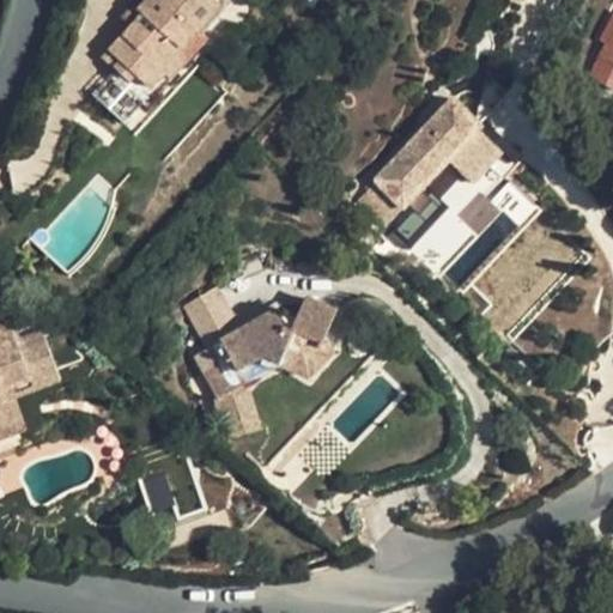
[(212,0),(149,0),(144,6),(141,8),(146,13),(134,25),(111,50),(121,60),(114,67),(129,82),(137,74),(153,89),(165,74),(159,70),(194,32),(200,36),(202,34),(224,11),(212,0)]
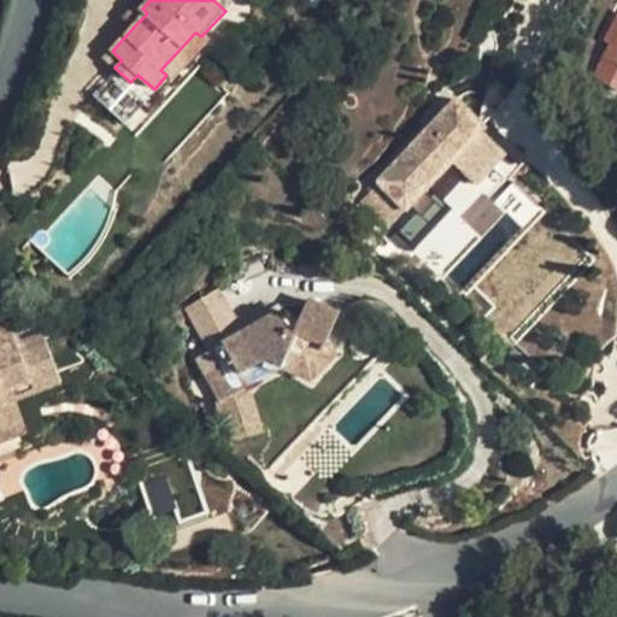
[(137,1),(123,17),(135,25),(147,13),(142,9),(145,6),(137,1)]
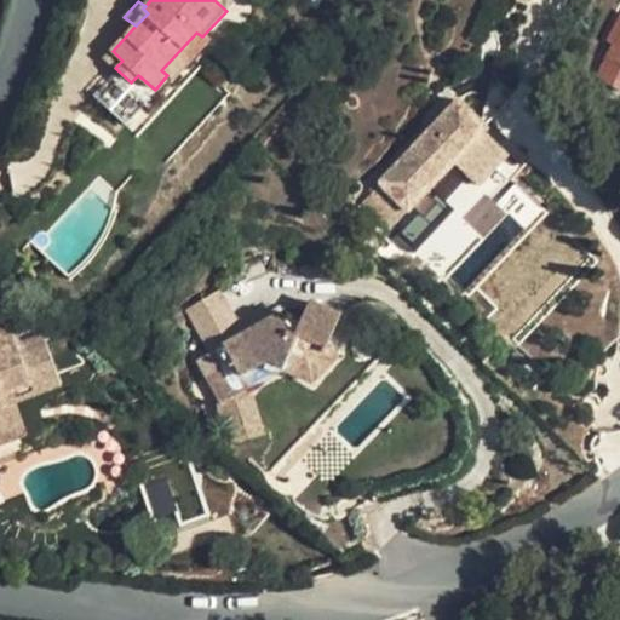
[(619,18),(609,40),(615,44),(602,68),(612,73),(607,81),(619,87),(619,18)]
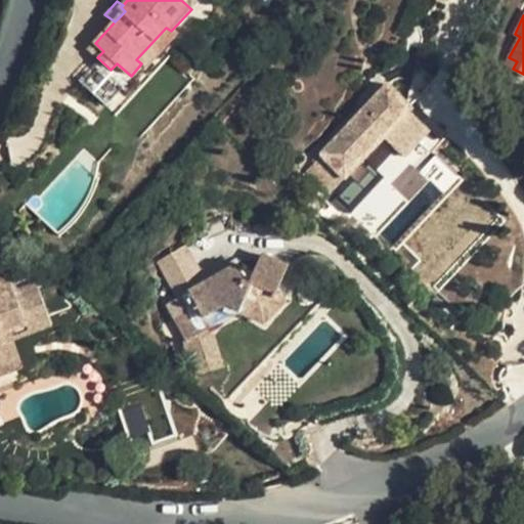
[(166,28),(136,59),(141,63),(146,69),(178,34),(173,29),(171,31),(166,28)]
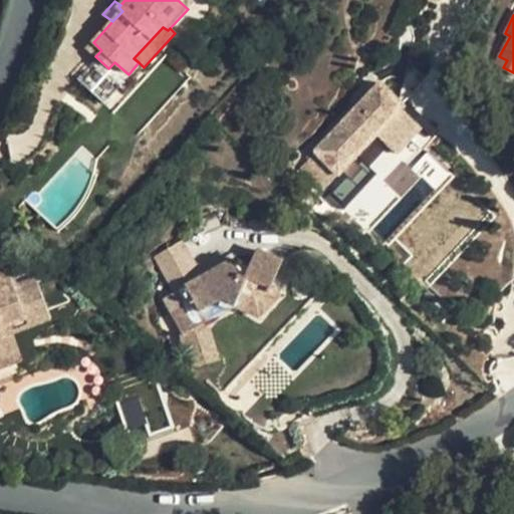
[(485,49),(493,35),(482,28),(474,43),(485,49)]
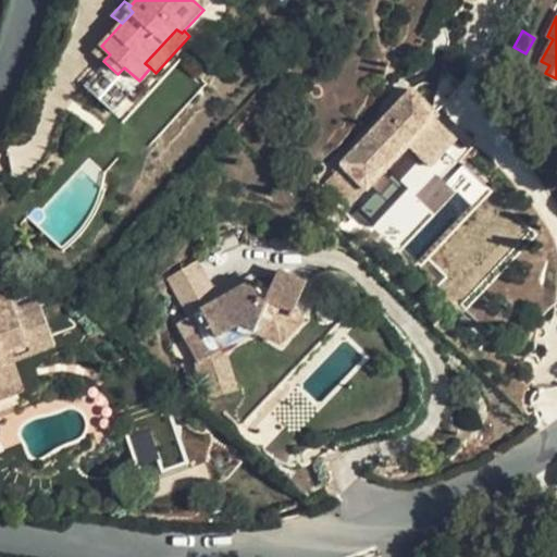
[(101,46),(94,54),(102,62),(103,61),(110,54),(101,46)]
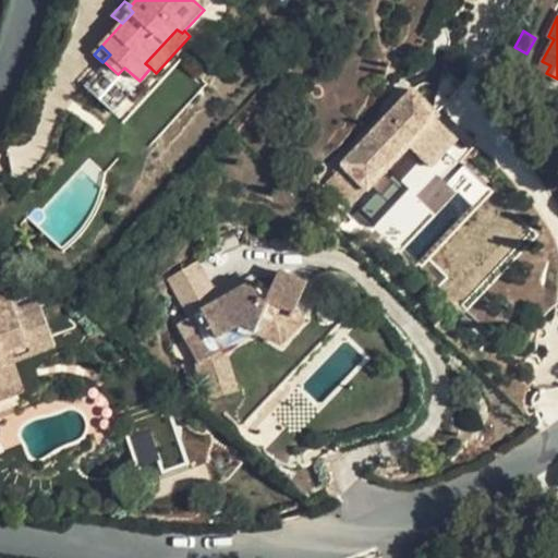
[(102,62),(99,67),(113,80),(118,74),(104,61),(102,62)]
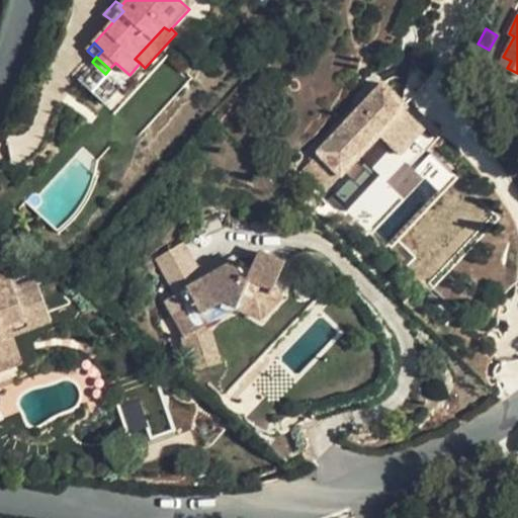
[(511,61),(503,57),(499,63),(507,68),(511,61)]
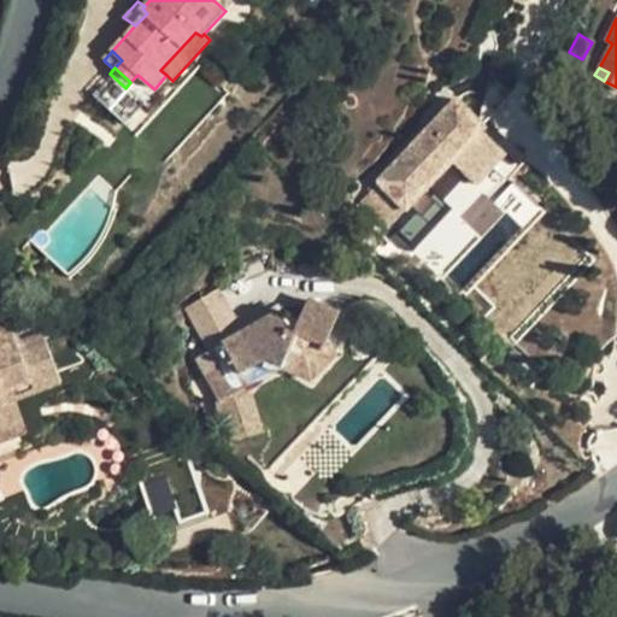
[(130,82),(125,88),(142,103),(154,89),(137,75),(130,82)]
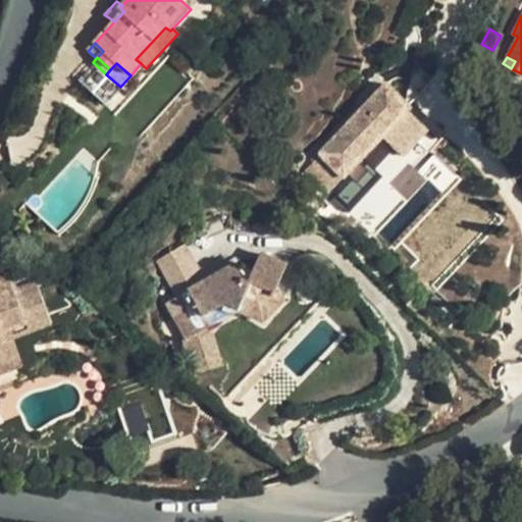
[(386,85),(306,169),(329,193),(344,176),(363,157),(382,137),(402,156),(428,128),(408,110),(411,108),(386,85)]
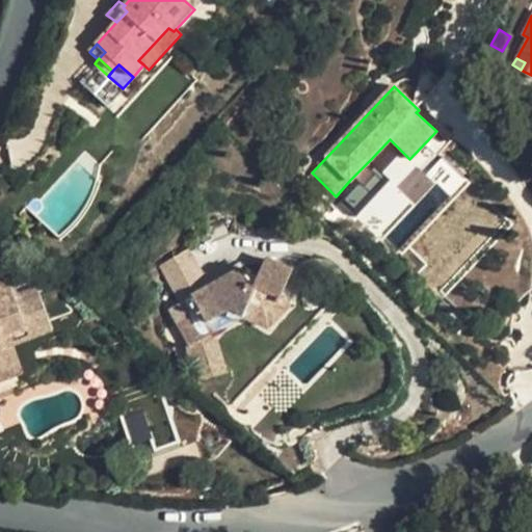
[(390,180),(370,160),(350,180),(364,195),(369,197),(373,196),(376,195),(378,192),(390,180)]
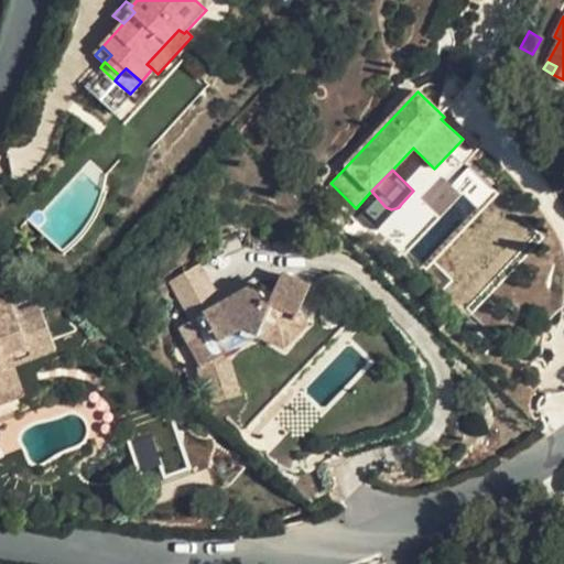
[(167,281),(184,312),(217,293),(201,262),(167,281)]
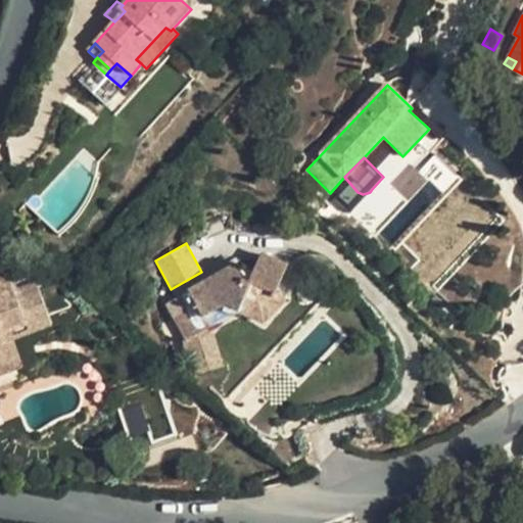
[(183,311),(173,318),(186,341),(238,312),(265,323),(285,300),(277,291),(288,266),(260,254),(249,281),(243,278),(236,265),(177,298),(183,311)]
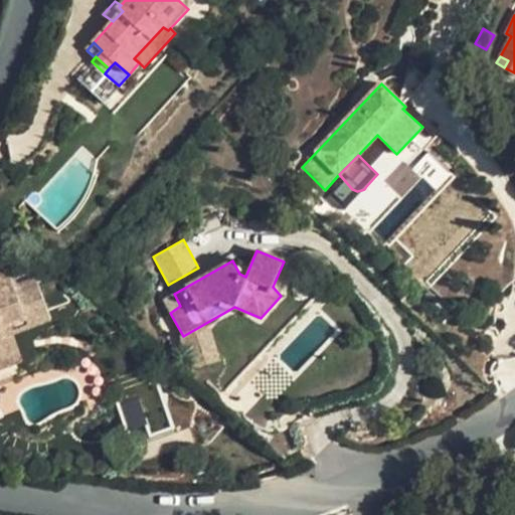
[(0,362),(14,358),(6,334),(13,331),(10,325),(47,310),(36,281),(15,288),(9,272),(0,275),(0,362)]
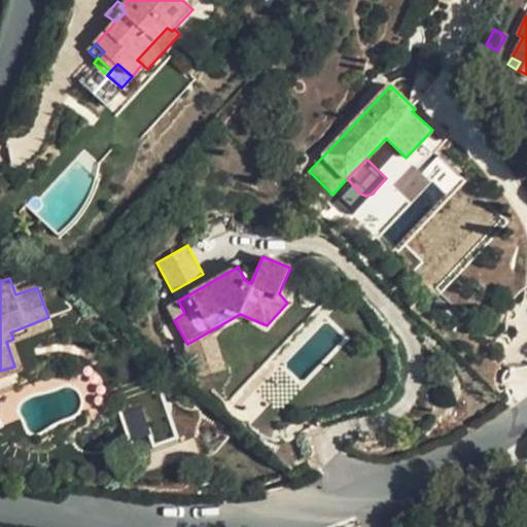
[(48,317),(10,332),(13,339),(51,324),(48,317)]
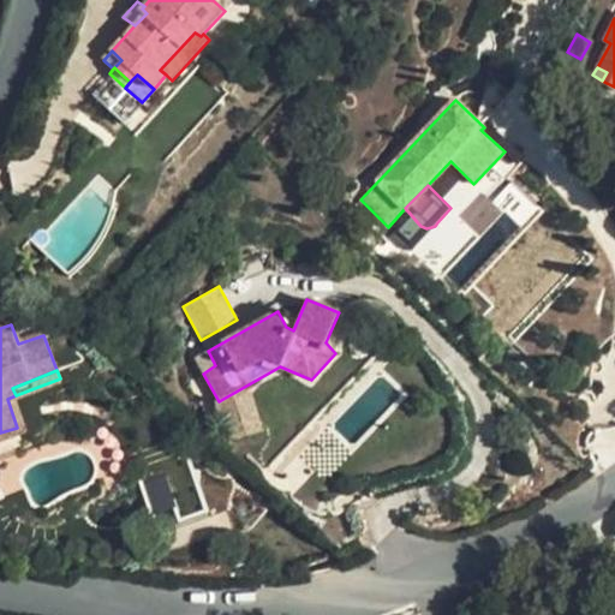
[(135,479),(121,449),(117,440),(93,448),(96,458),(107,489),(118,487),(135,479)]
